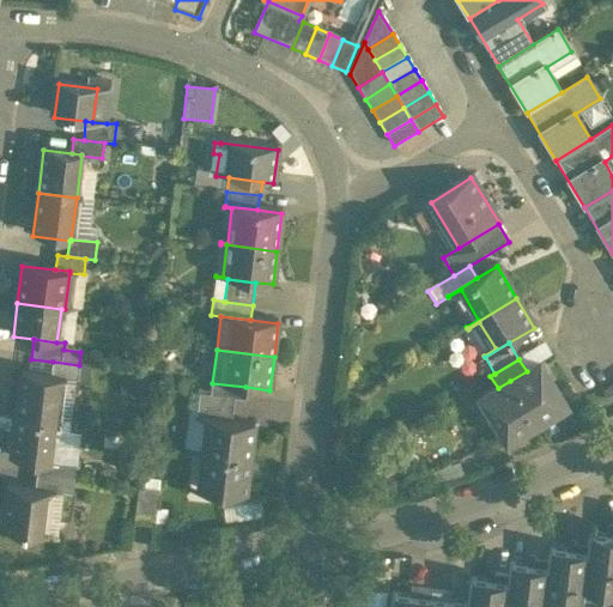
[(79,365),(53,362),(52,377),(61,378),(61,380),(66,381),(78,382),(80,365),(79,365)]
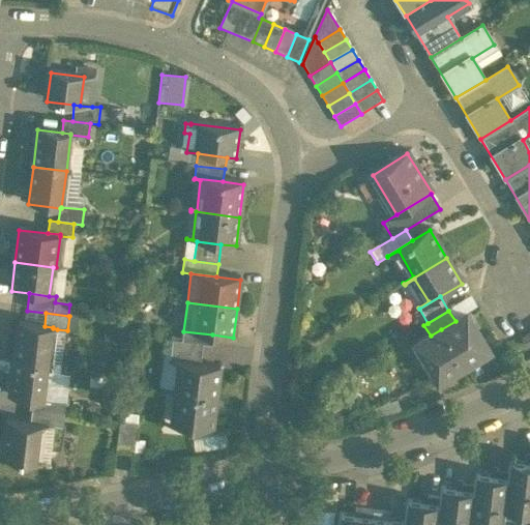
[(455,321),(441,329),(464,367),(489,351),(466,315),(455,321)]
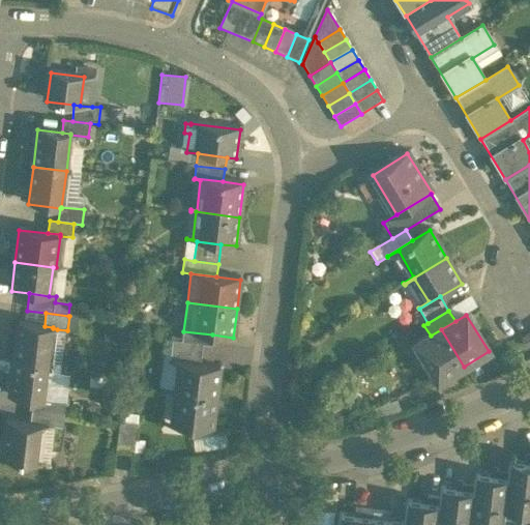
[(45,326),(20,323),(15,360),(53,366),(57,329),(53,328),(53,327),(45,326)]
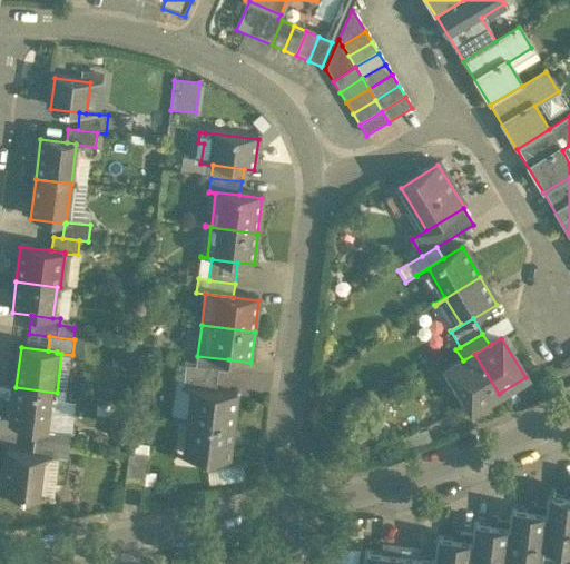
[(499,394),(474,354),(463,360),(448,370),(472,409),(499,394)]
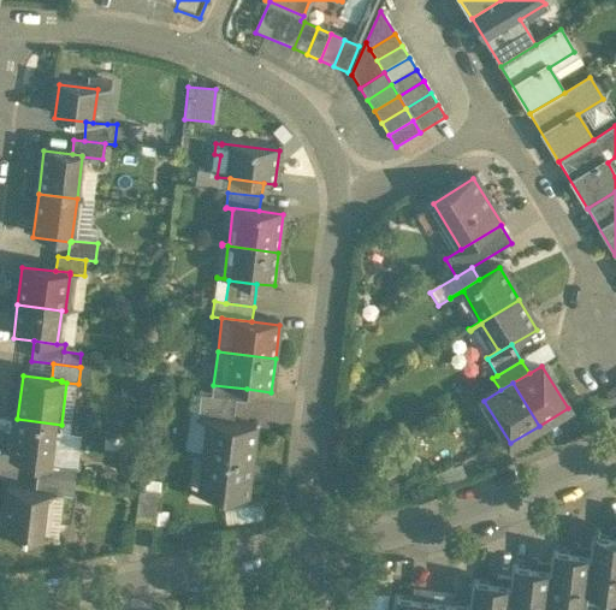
[(611,404),(615,402),(615,384),(603,391),(611,404)]
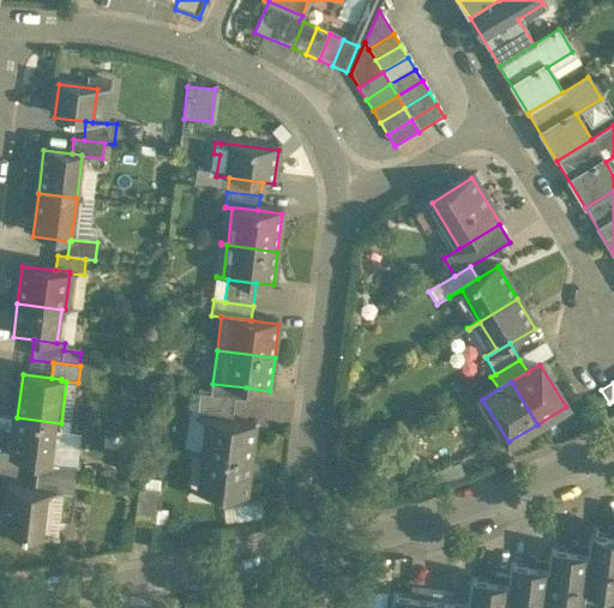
[(246,387),(212,384),(211,398),(235,401),(235,402),(245,403),(246,387)]
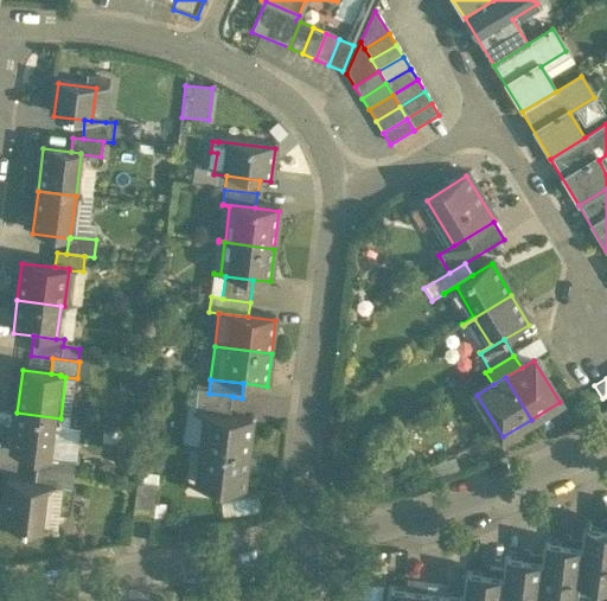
[(209,394),(198,391),(195,415),(230,420),(232,397),(232,396),(209,394)]
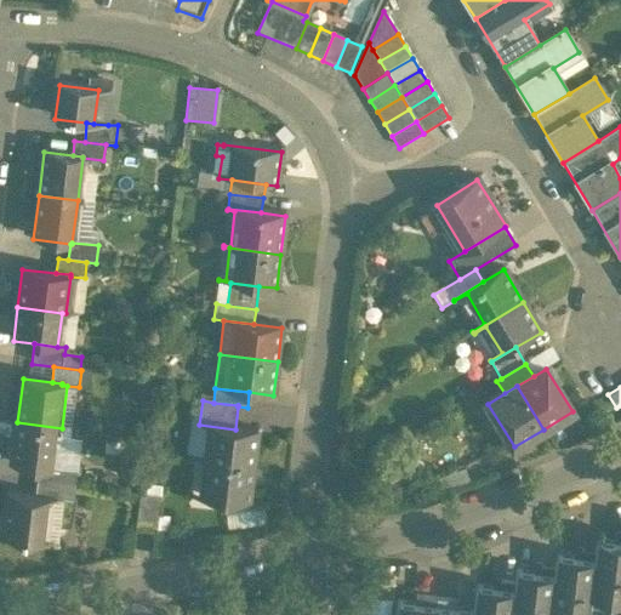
[(62,428),(17,422),(12,466),(39,468),(56,471),(57,470),(62,428)]
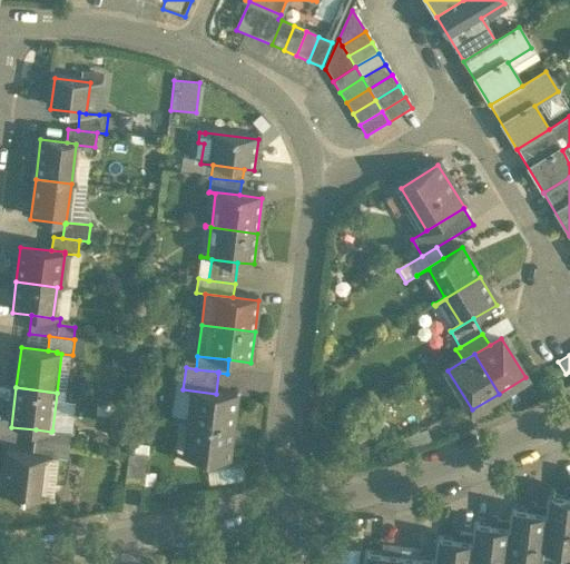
[(216,394),(183,389),(183,391),(197,393),(193,422),(179,419),(179,421),(193,423),(233,427),(237,396),(216,394)]
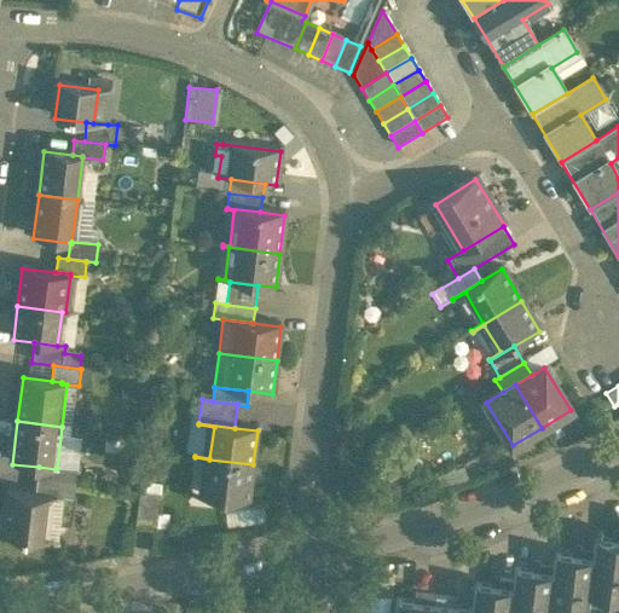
[(253,464),(209,460),(206,498),(249,503),(253,464)]
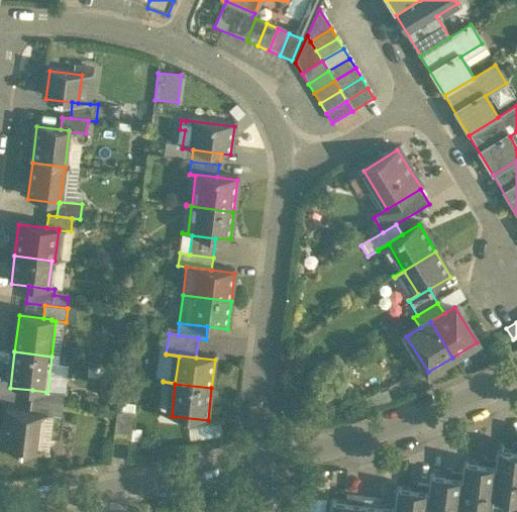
[(65,393),(47,391),(46,392),(32,390),(31,402),(63,406),(65,393)]
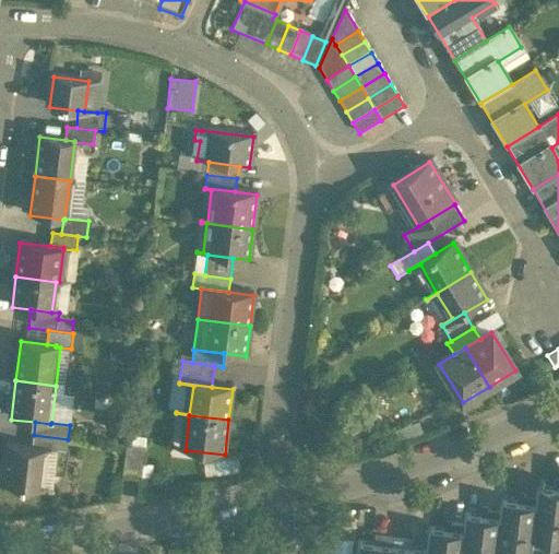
[(419,424),(396,433),(401,444),(424,436),(419,424)]
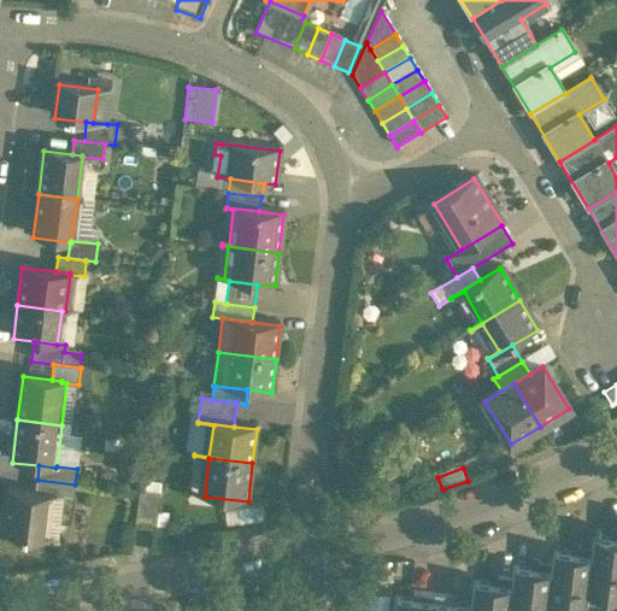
[(75,485),(37,480),(35,494),(64,498),(64,499),(74,500),(75,485)]
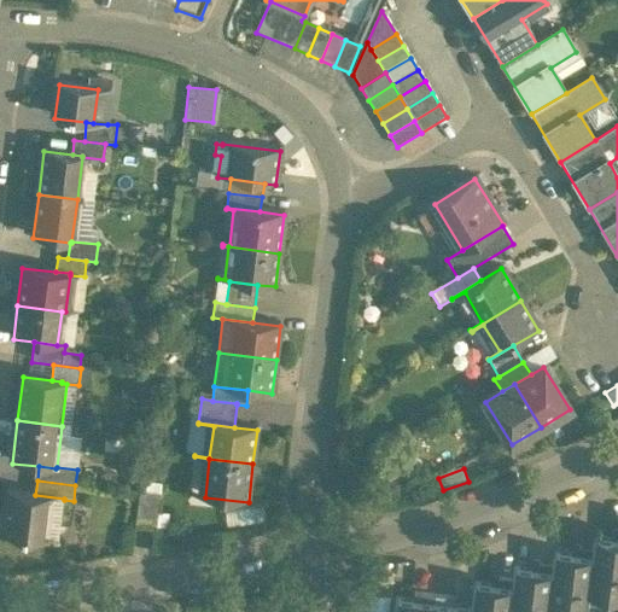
[(35,495),(9,491),(3,536),(58,542),(64,500),(64,499),(35,495)]
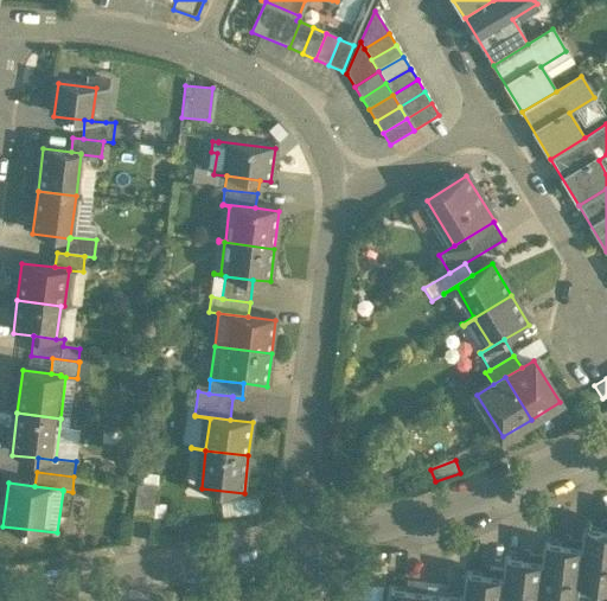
[(158,487),(138,485),(134,520),(154,523),(158,487)]
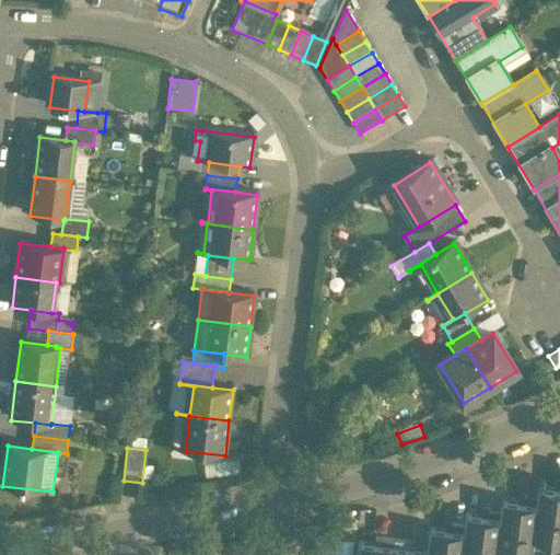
[(559,493),(538,489),(537,500),(538,500),(535,523),(533,541),(559,543),(559,508),(557,508),(559,493)]
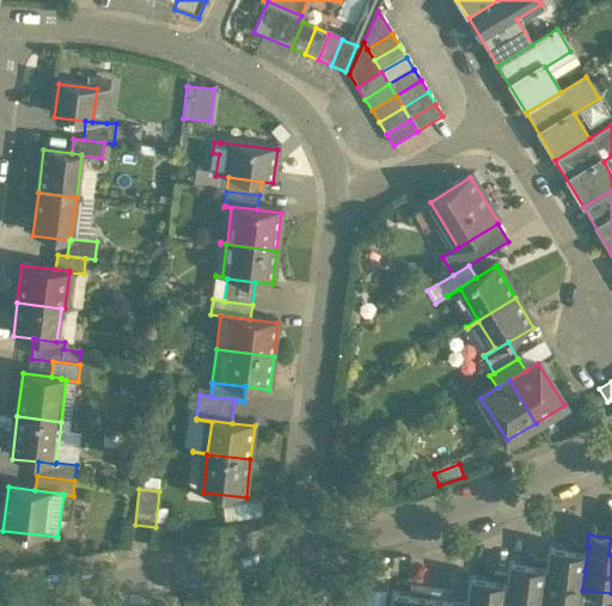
[(587,546),(573,545),(571,552),(569,570),(585,571),(588,546),(587,546)]
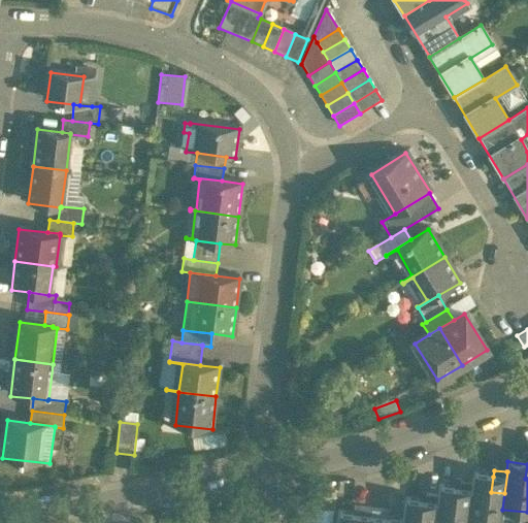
[(493,477),(473,475),(472,484),(472,485),(470,507),(468,522),(501,522),(502,510),(504,493),(491,492),(493,477)]
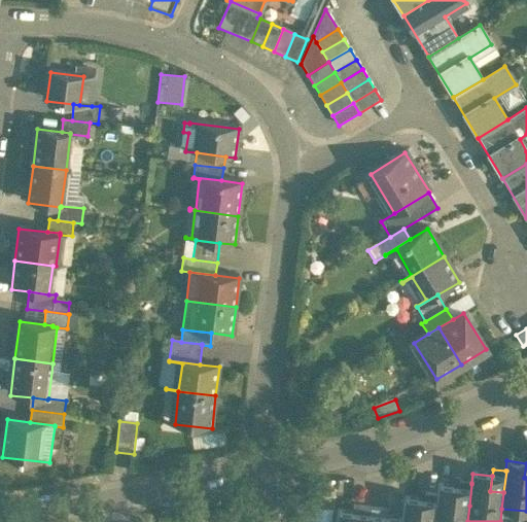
[(471,483),(459,482),(458,489),(456,503),(469,506),(471,484),(471,483)]
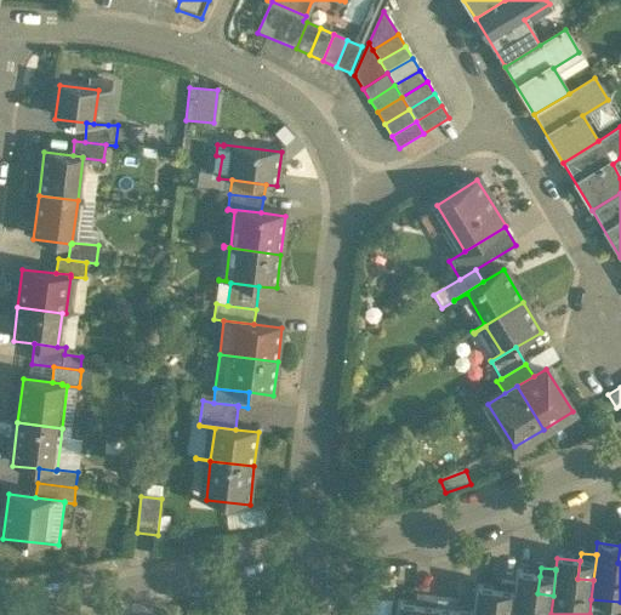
[(540,576),(517,573),(516,585),(513,611),(512,614),(551,614),(553,596),(537,593),(540,576)]
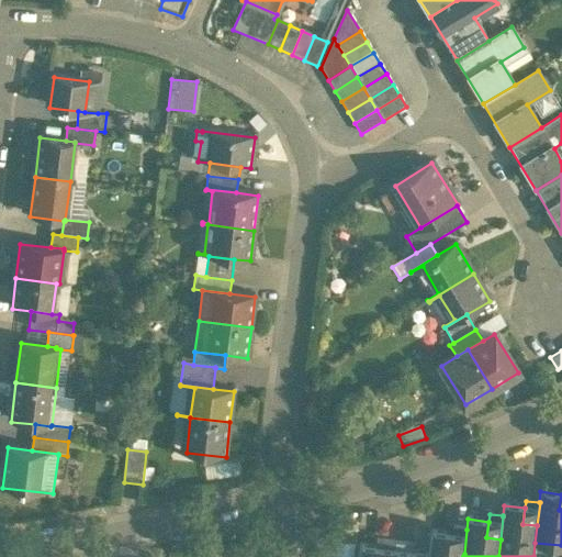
[(467,530),(453,528),(452,535),(450,552),(464,554),(467,530)]
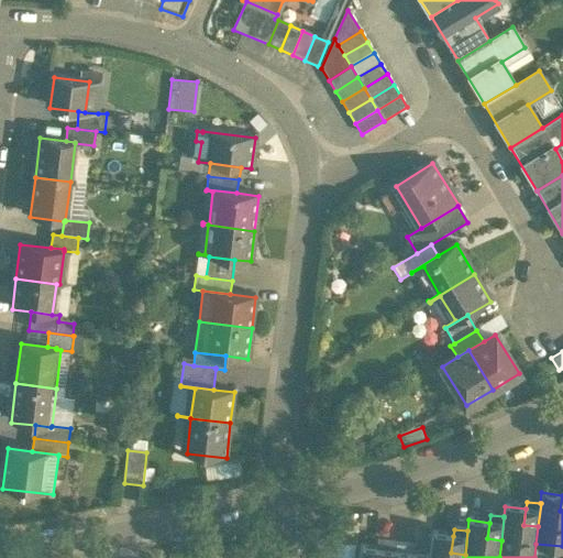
[(453,536),(432,534),(429,556),(430,556),(430,557),(464,557),(465,555),(451,553),(453,536)]
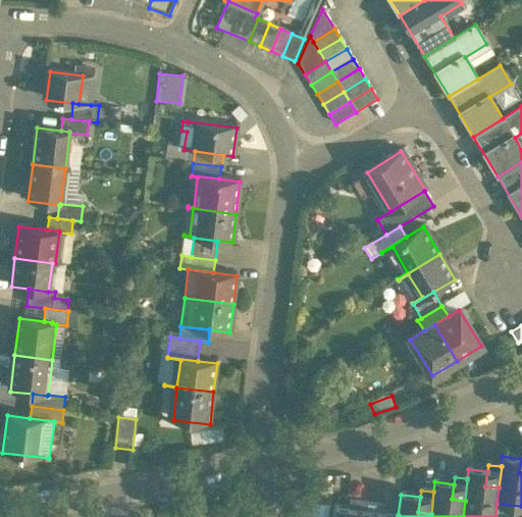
[(366,516),(367,505),(355,503),(354,510),(353,516),(366,516)]
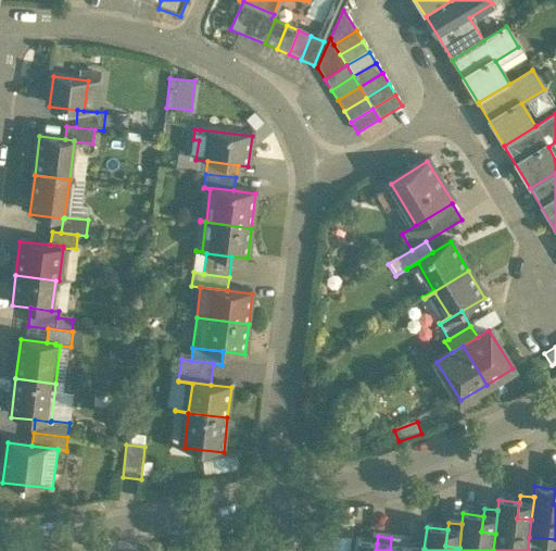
[(350,550),(351,538),(330,537),(329,550),(350,550)]
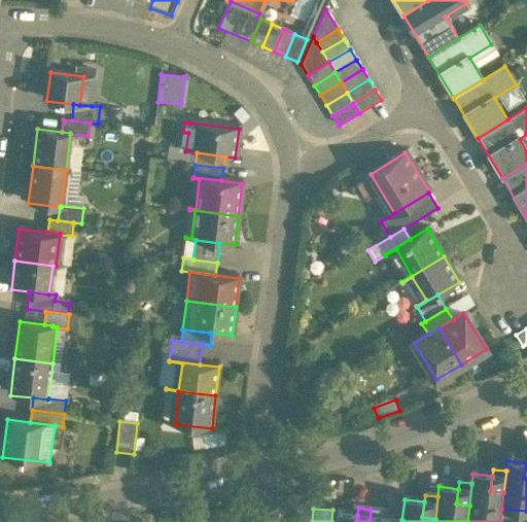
[(384,511),(371,510),(370,521),(382,521),(383,518),(384,511)]
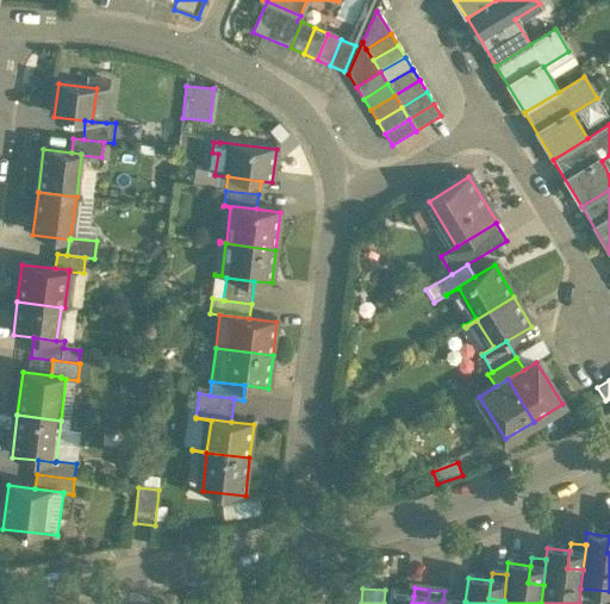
[(412,603),(414,596),(391,593),(390,603),(412,603)]
